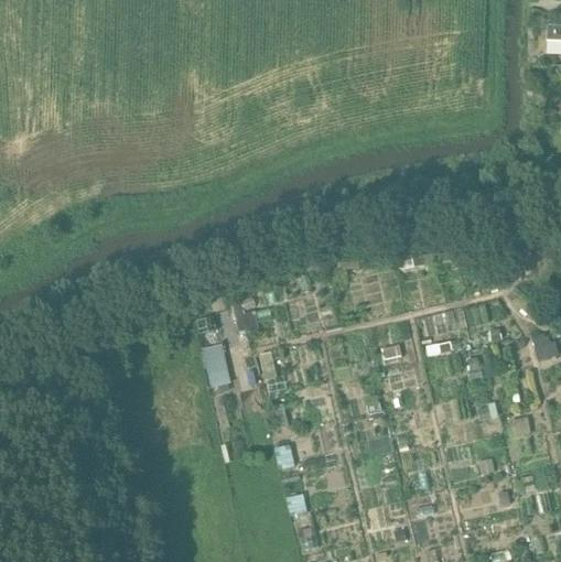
[(560,24),(543,24),(542,40),(560,40),(560,24)]
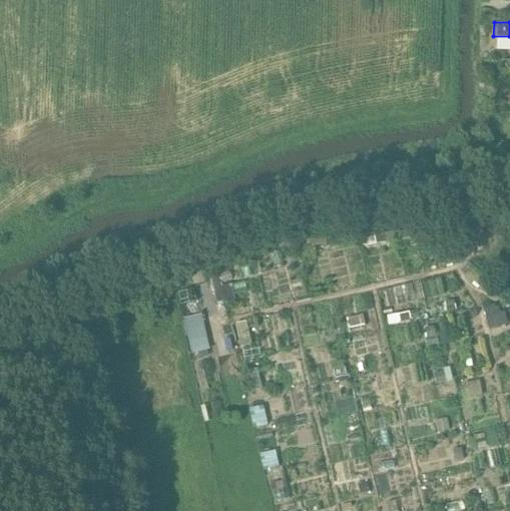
[(482,305),(488,328),(506,323),(500,301),(482,305)]
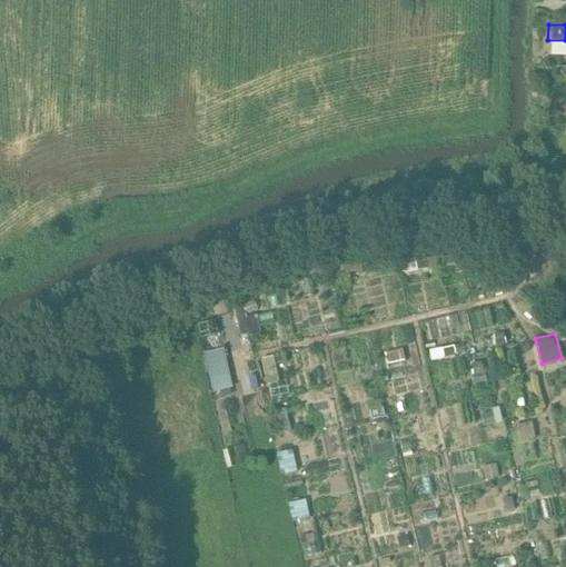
[(211,390),(232,385),(222,346),(201,351),(211,390)]
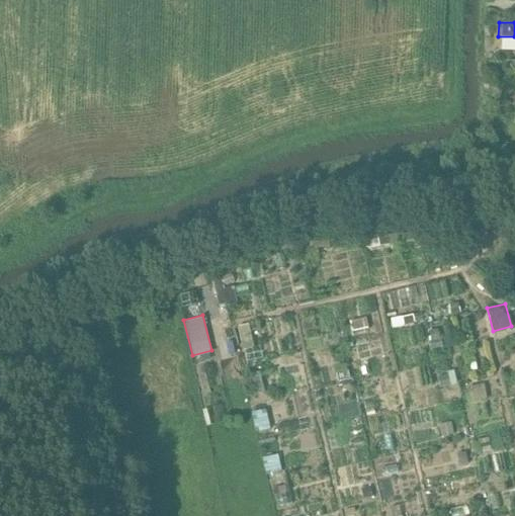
[(238,324),(243,347),(253,346),(249,322),(238,324)]
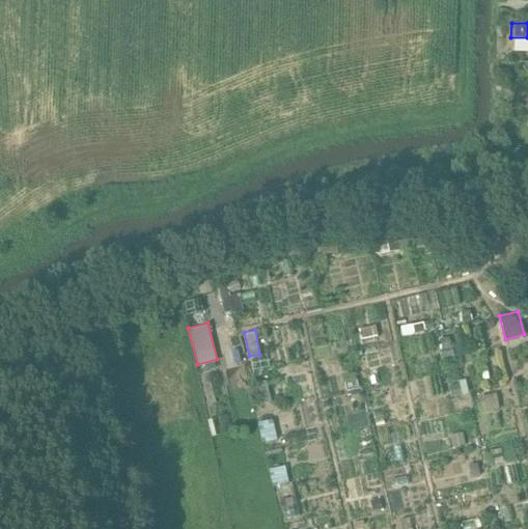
[(418,528),(416,516),(400,518),(401,528),(418,528)]
